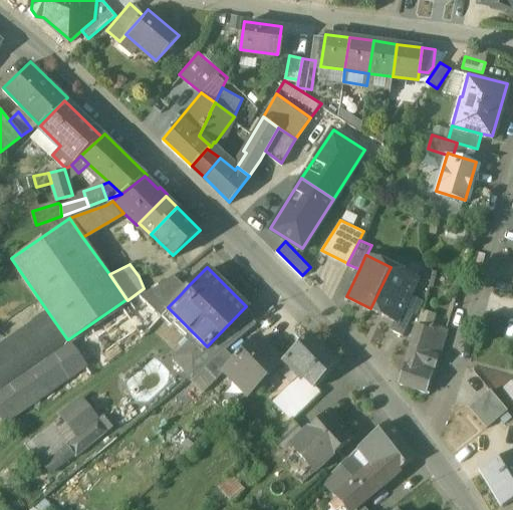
[(417,279),(391,267),(370,308),(396,320),(397,320),(404,306),(417,279)]
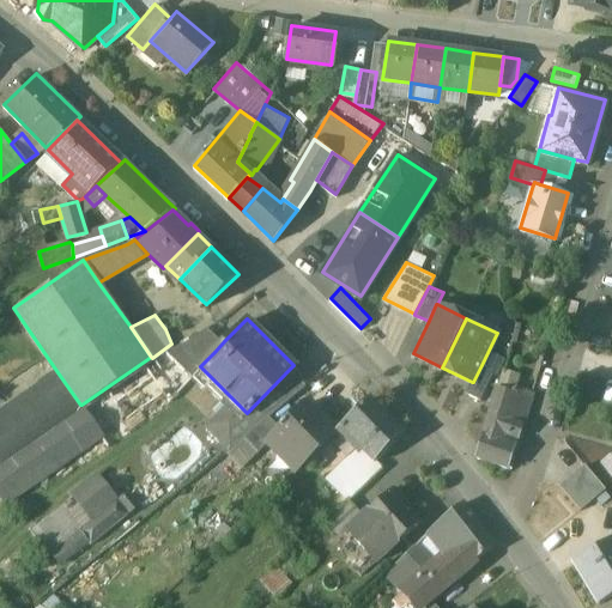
[(224,341),(206,324),(195,333),(216,351),(224,341)]
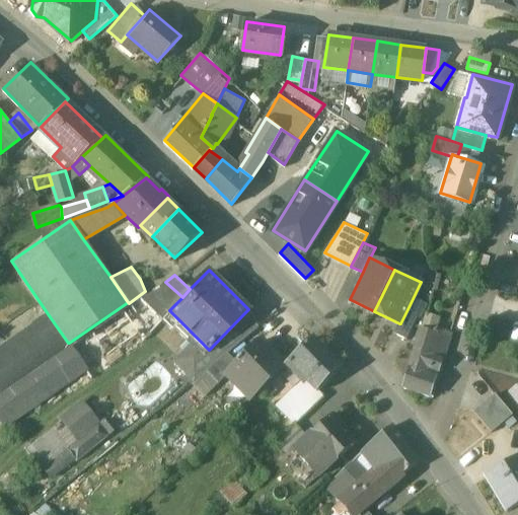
[(182,297),(165,282),(159,288),(140,296),(163,318),(170,311),(169,310),(182,297)]
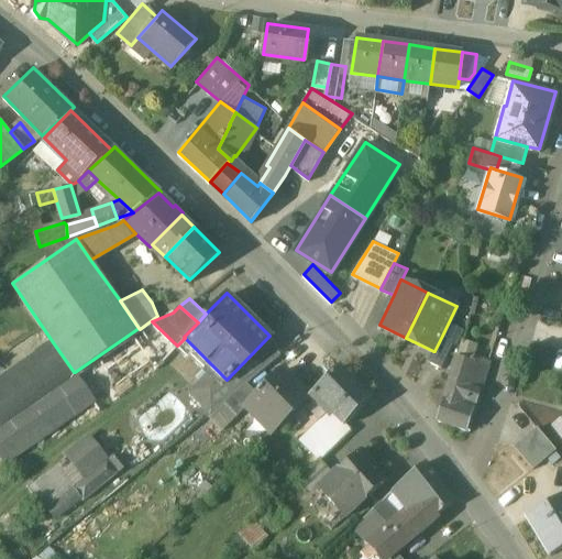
[(442,336),(434,351),(433,351),(429,361),(440,366),(453,341),(442,336)]
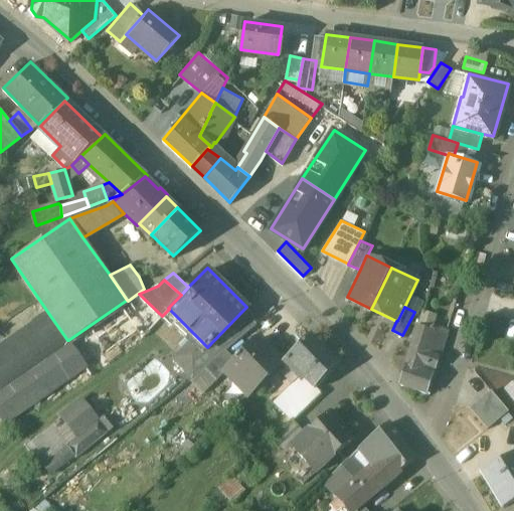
[(195,335),(173,356),(193,376),(205,365),(226,348),(255,322),(242,311),(207,347),(195,335)]
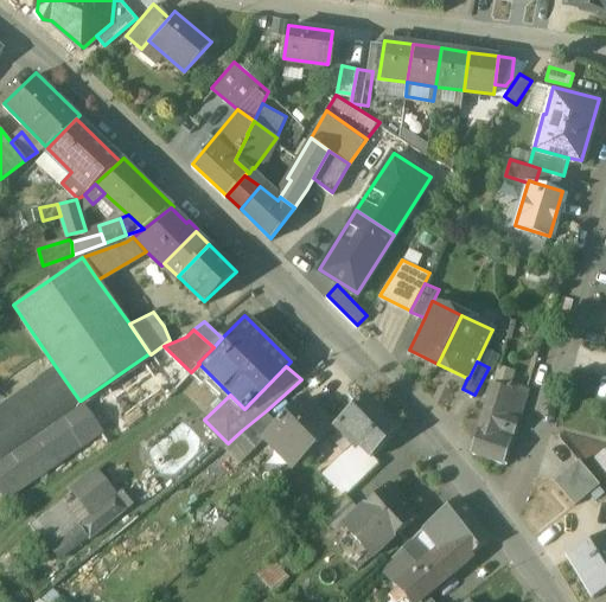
[(57,369),(0,407),(0,459),(80,401),(57,369)]
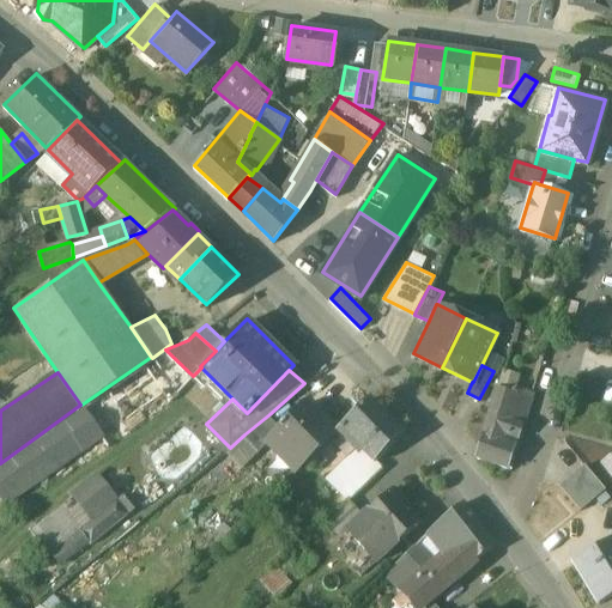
[(498,385),(484,431),(500,437),(507,415),(515,390),(513,390),(498,385)]
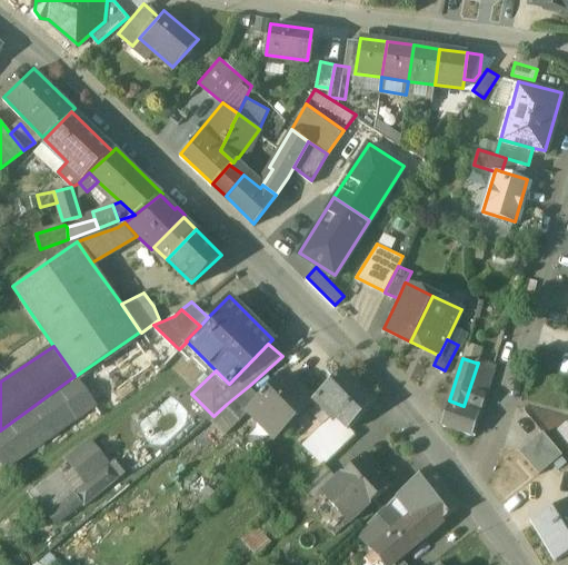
[(485,365),(478,363),(470,386),(486,392),(494,368),(485,365)]
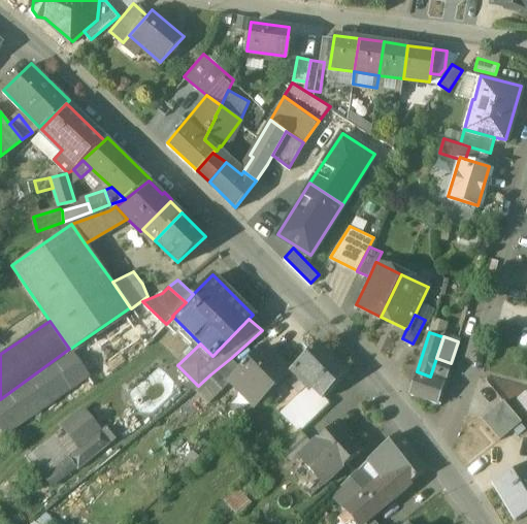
[(319,340),(293,366),(310,385),(322,396),(324,394),(349,370),(319,340)]
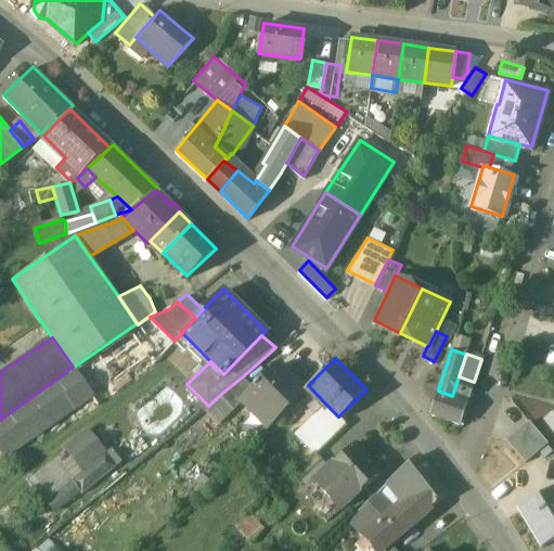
[(280,361),(257,383),(256,382),(253,385),(252,385),(253,387),(242,397),(243,398),(268,424),(305,388),(280,361)]
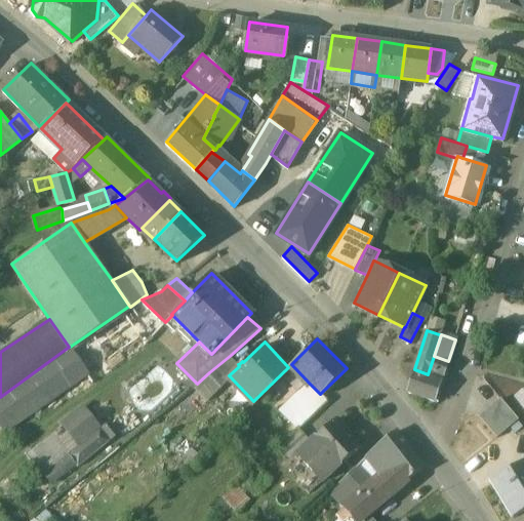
[(86,369),(70,347),(0,397),(0,418),(6,428),(86,369)]
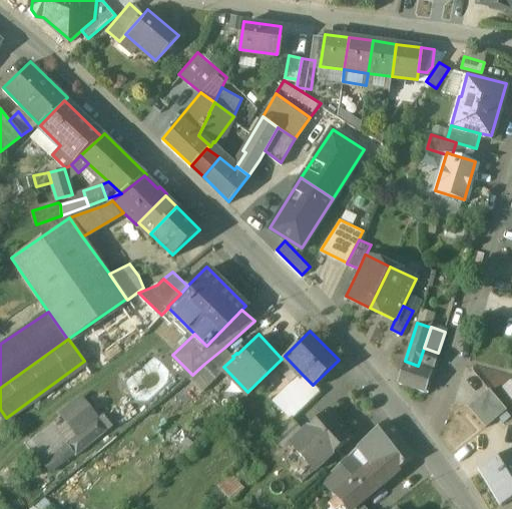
[(225,347),(204,364),(216,376),(224,368),(223,367),(233,358),(232,356),(233,356),(225,347)]
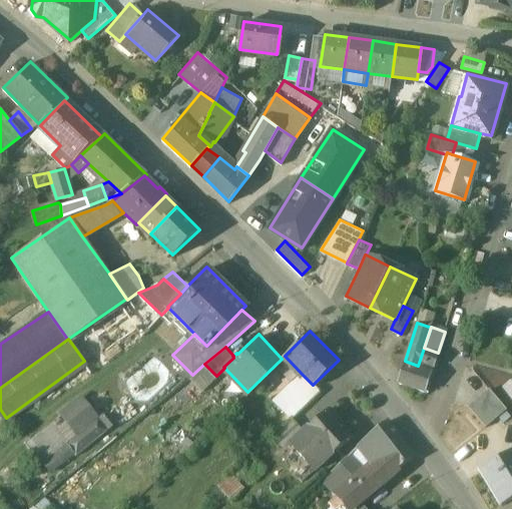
[(418,366),(405,361),(399,381),(426,391),(432,371),(418,366)]
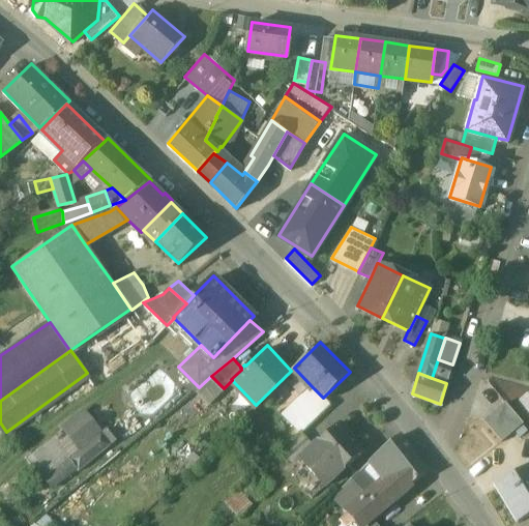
[(199,387),(192,393),(204,407),(224,388),(211,376),(199,387)]
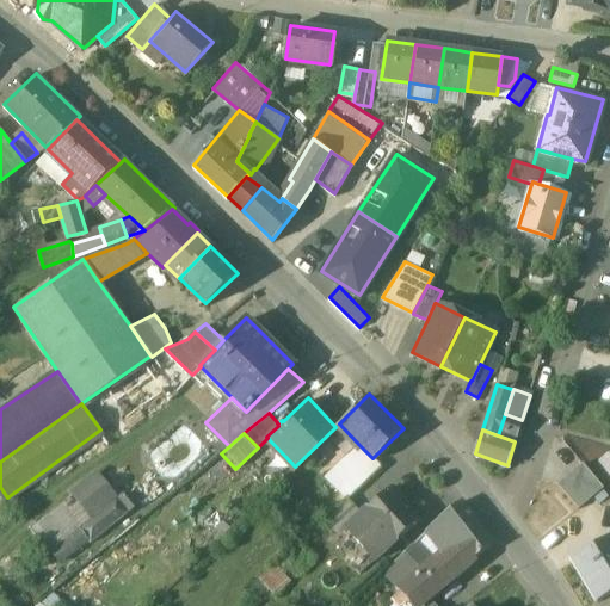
[(373,458),(359,445),(331,476),(347,494),(349,496),(382,464),(375,456),(373,458)]
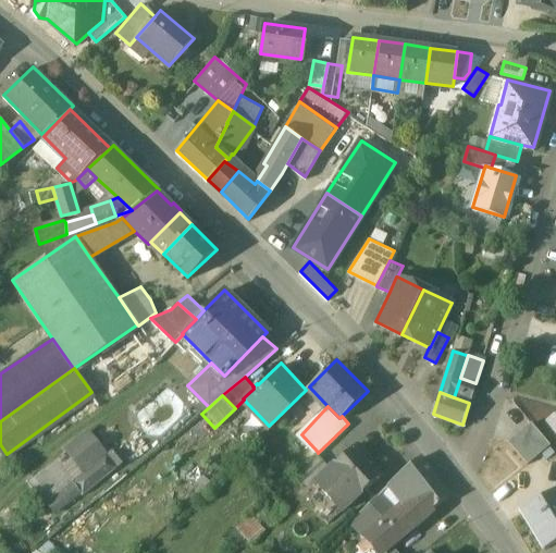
[(551,443),(532,421),(509,441),(528,463),(551,443)]
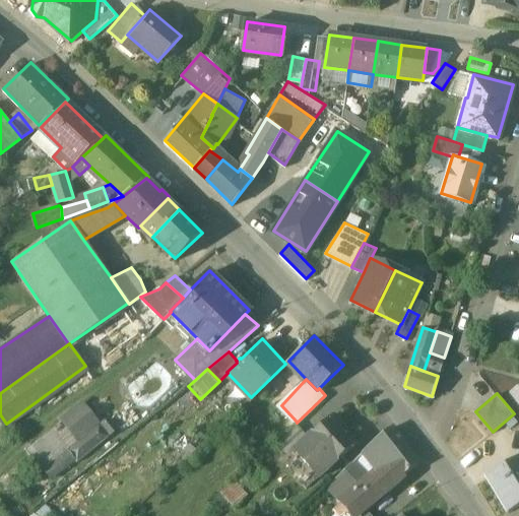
[(107,409),(65,443),(78,458),(119,425),(107,409)]
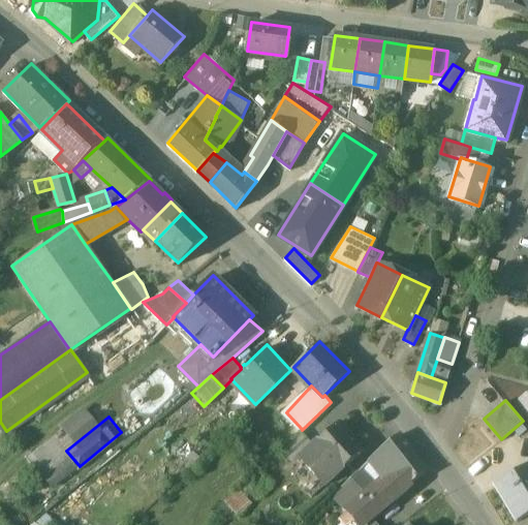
[(345,434),(335,424),(301,456),(324,483),(363,448),(348,432),(345,434)]
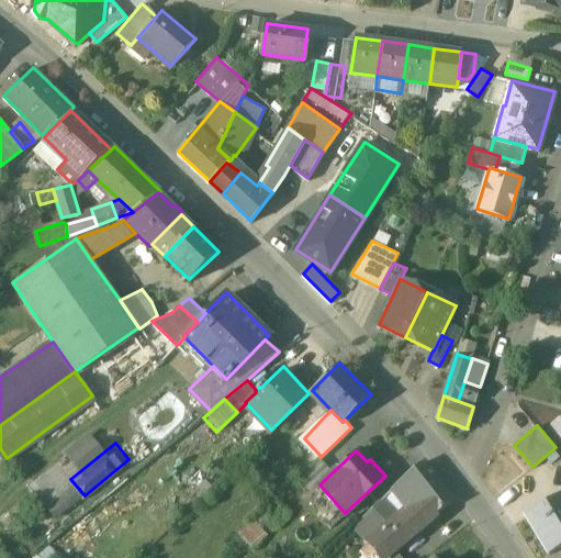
[(320,455),(299,475),(309,486),(331,467),(321,457),(320,455)]
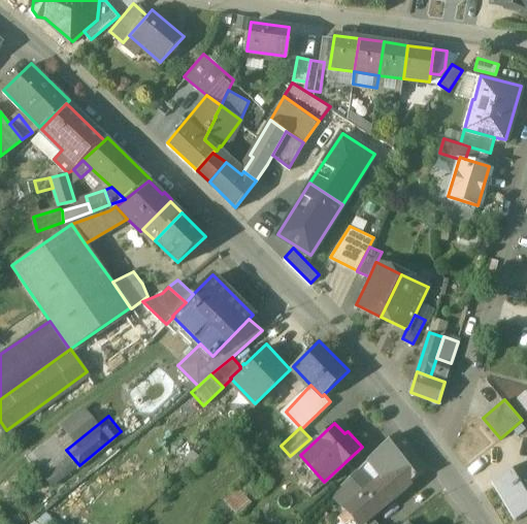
[(426,468),(398,431),(380,448),(369,457),(374,462),(382,464),(388,475),(382,479),(394,493),(426,468)]
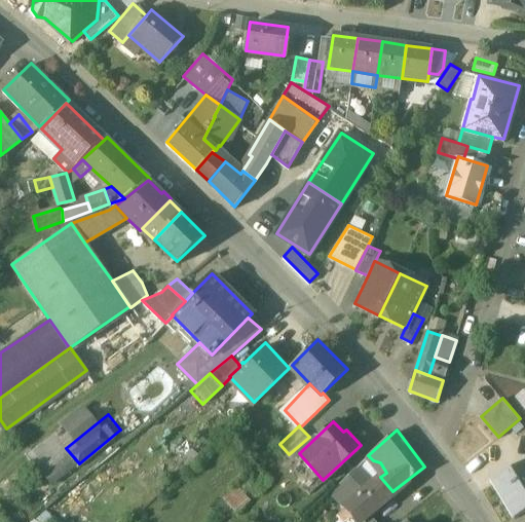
[(50,483),(74,463),(68,456),(44,476),(50,483)]
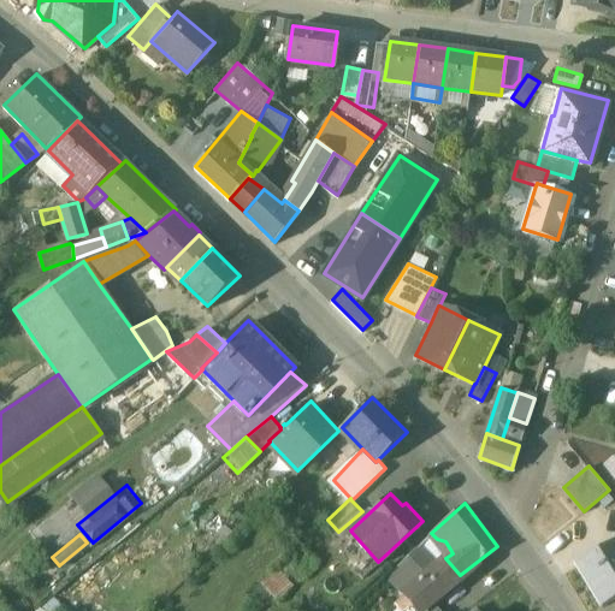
[(614,541),(578,564),(603,605),(614,597),(614,541)]
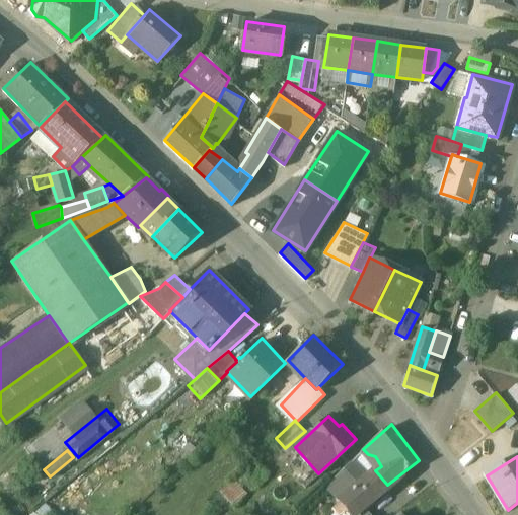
[(366,477),(352,462),(338,475),(365,504),(366,505),(379,493),(366,477)]
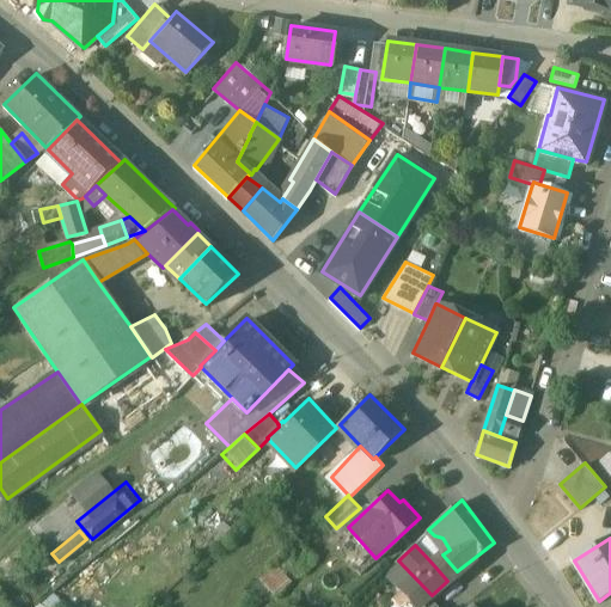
[(457,571),(443,555),(432,563),(447,581),(457,571)]
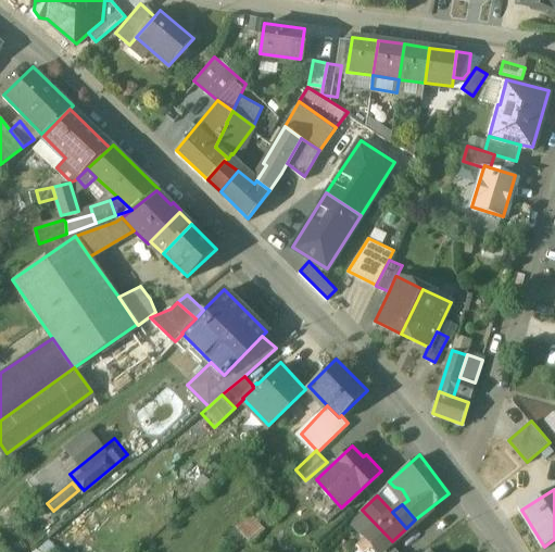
[(362,510),(361,509),(351,518),(358,527),(360,526),(380,548),(391,540),(362,510)]
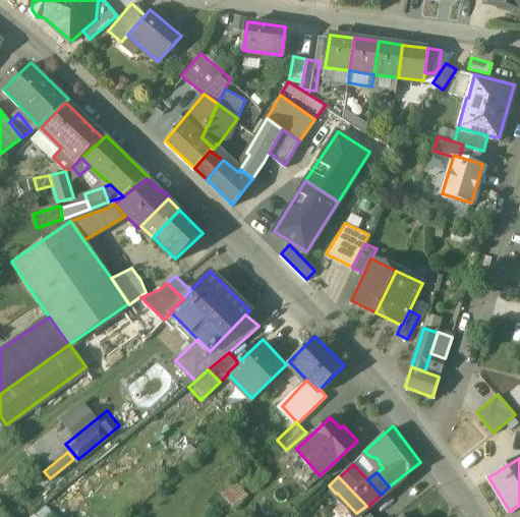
[(244,490),(234,481),(224,493),(233,502),(244,490)]
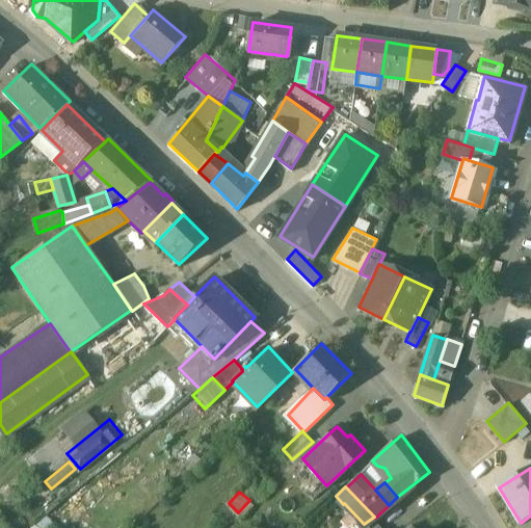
[(381,527),(375,518),(374,517),(364,524),(359,527),(381,527)]
